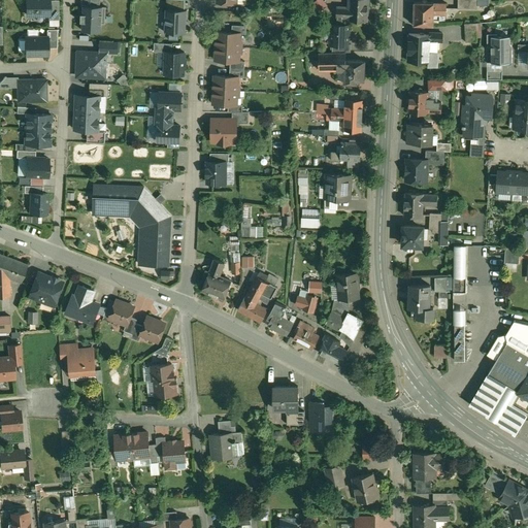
[(48,0),(26,0),(27,15),(48,14),(50,14),(50,10),(50,1),(48,0)]
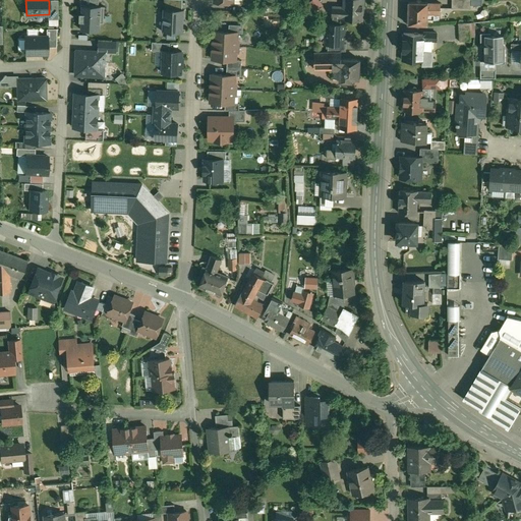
[(317,0),(313,0),(309,3),(315,11),(323,6),(317,0)]
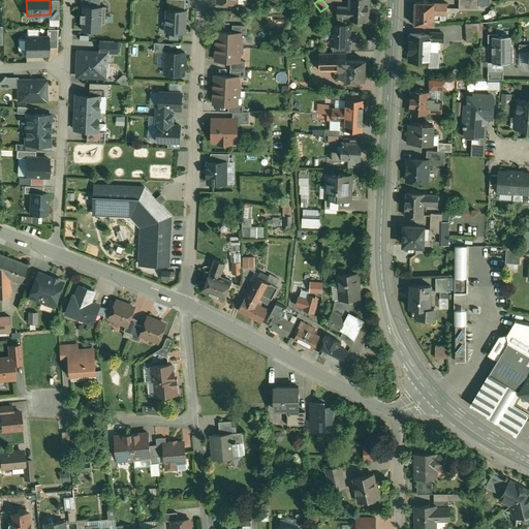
[(368,0),(349,0),(349,8),(338,7),(337,18),(338,18),(337,25),(343,25),(343,20),(342,20),(343,18),(349,19),(349,20),(368,21),(368,0)]
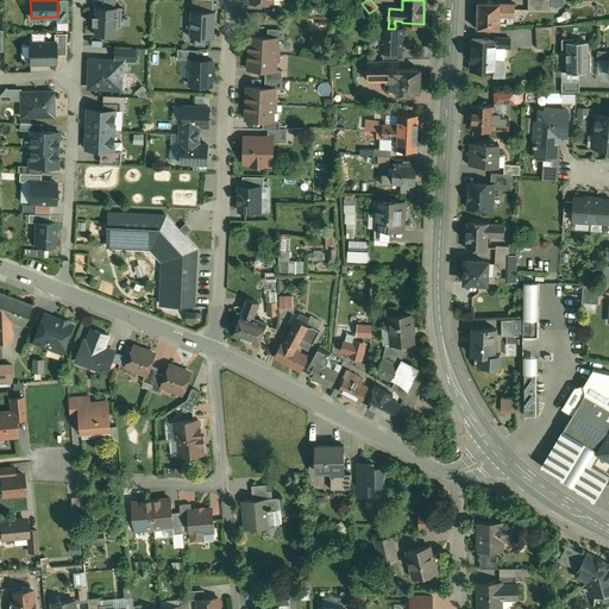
[(527,0),(528,10),(551,11),(550,0),(527,0)]
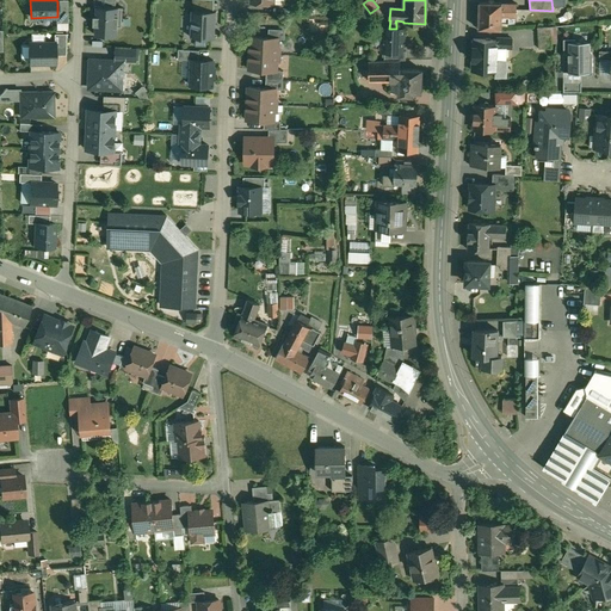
[(68,12),(68,1),(57,1),(57,12),(68,12)]
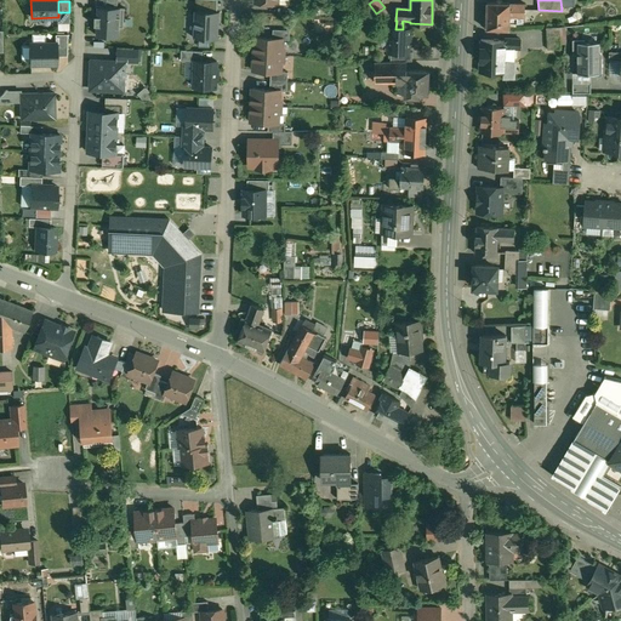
[(511,4),(486,3),(486,29),(510,30),(510,15),(511,4)]
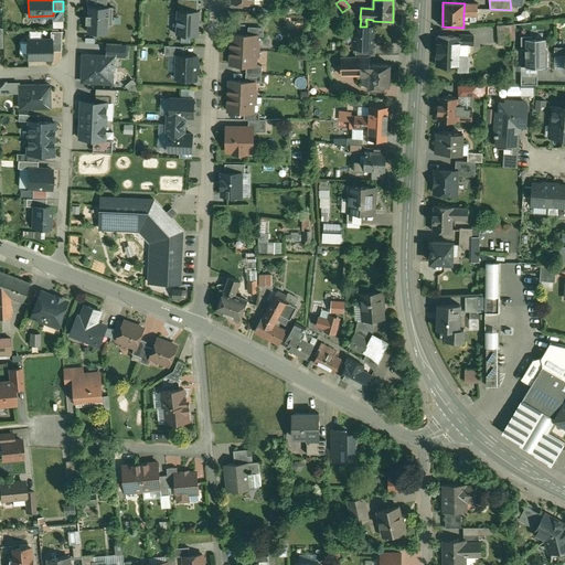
[(478,3),(465,3),(464,13),(478,13),(478,3)]
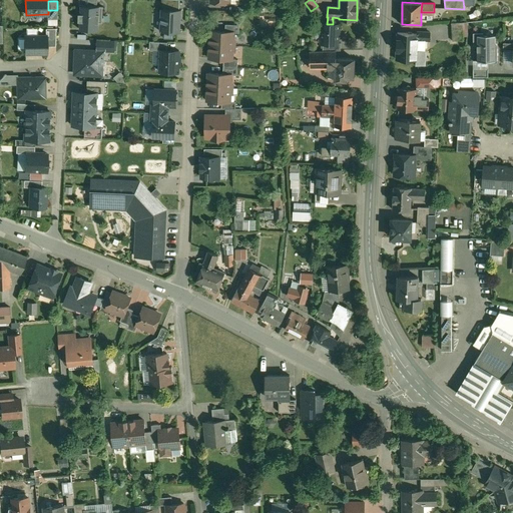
[(103,7),(80,5),(80,13),(78,13),(78,21),(80,21),(79,29),(98,30),(98,23),(102,23),(103,7)]
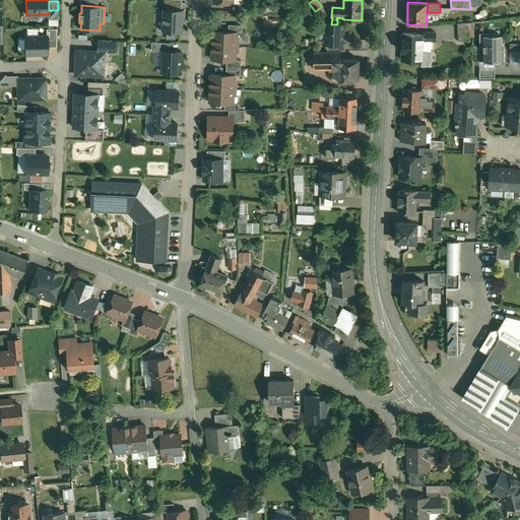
[(184,10),(163,9),(161,33),(183,33),(184,10)]
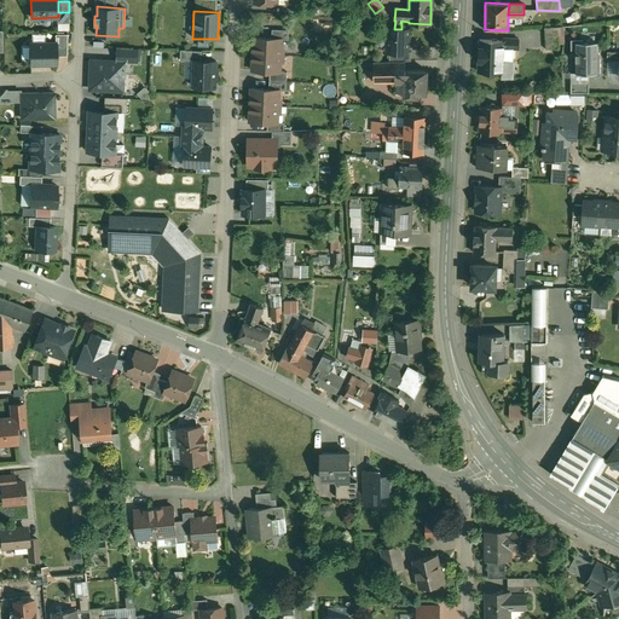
[(69,12),(58,12),(58,17),(57,17),(57,23),(69,23),(69,12)]
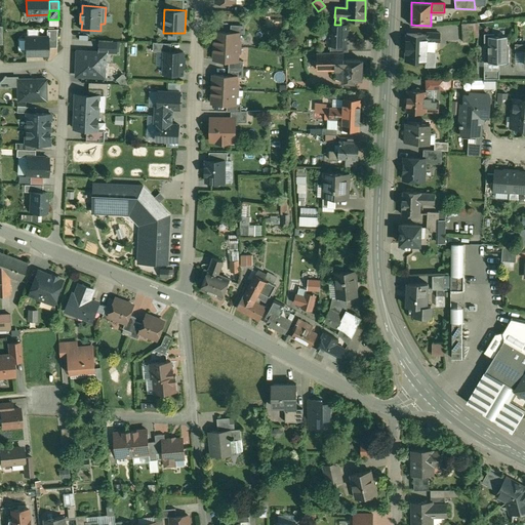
[(474,23),(461,24),(462,42),(474,41),(473,29),(474,29),(474,23)]
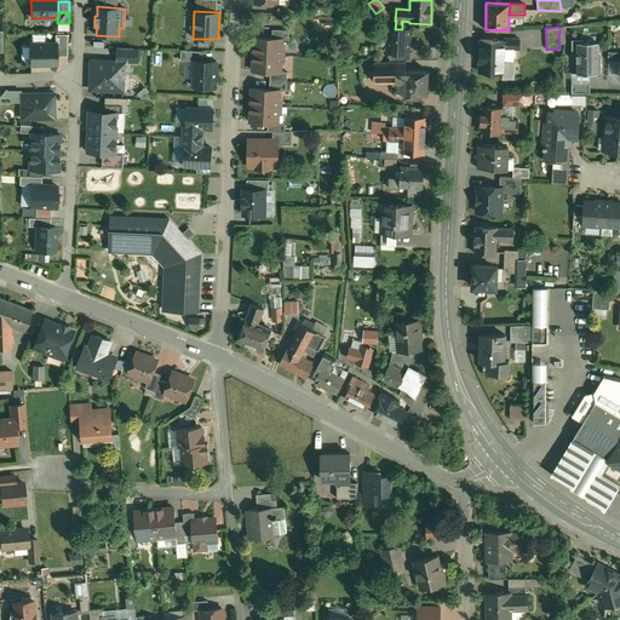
[(395,29),(389,29),(389,38),(388,39),(386,44),(389,46),(388,52),(390,52),(408,53),(408,52),(409,30),(402,29),(395,29)]
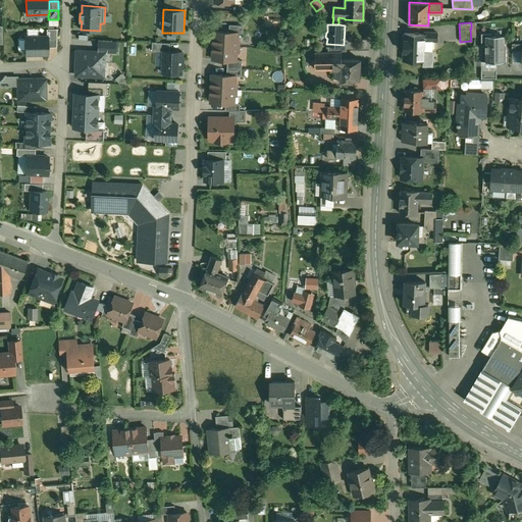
[(244,25),(229,25),(229,33),(238,33),(238,34),(243,34),(244,25)]
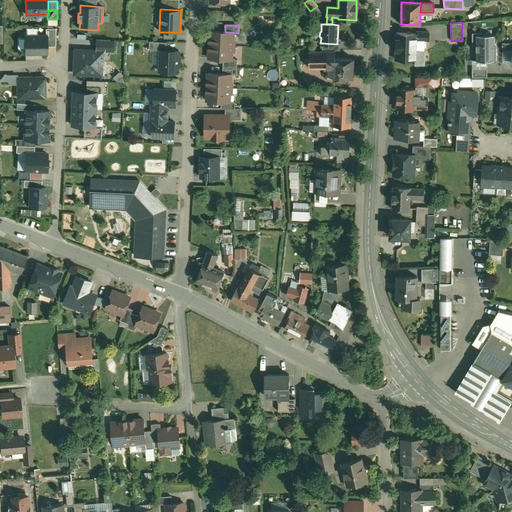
[(55,28),(45,29),(46,36),(46,47),(56,46),(55,28)]
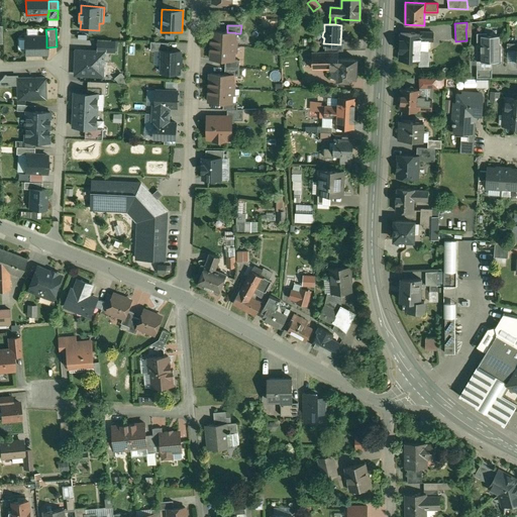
[(227,32),(212,31),(211,45),(234,46),(235,33),(235,32),(227,32)]
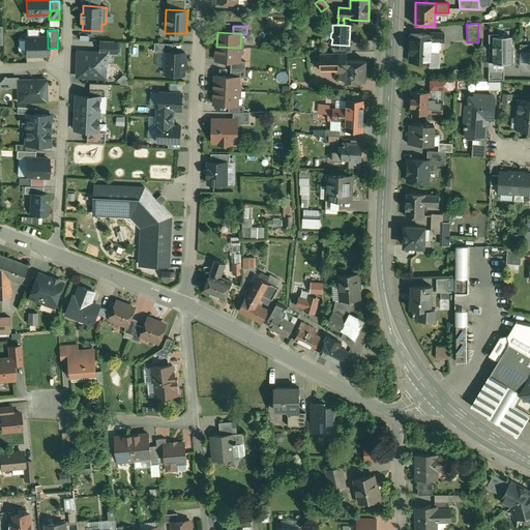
[(431,35),(410,34),(409,61),(430,62),(430,66),(438,67),(439,53),(431,53),(432,41),(444,42),(444,33),(431,33),(431,35)]
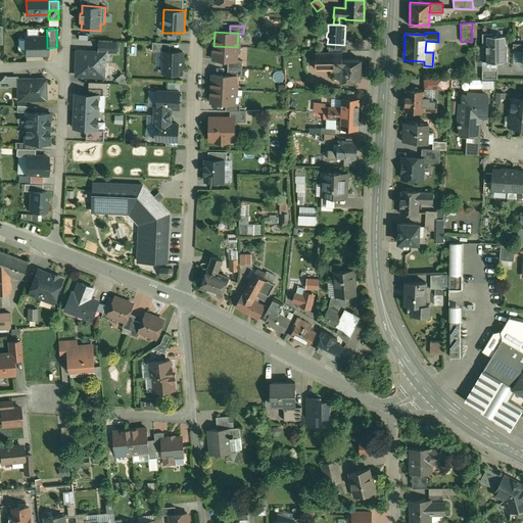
[(47,37),(26,37),(26,55),(48,54),(47,48),(47,37)]
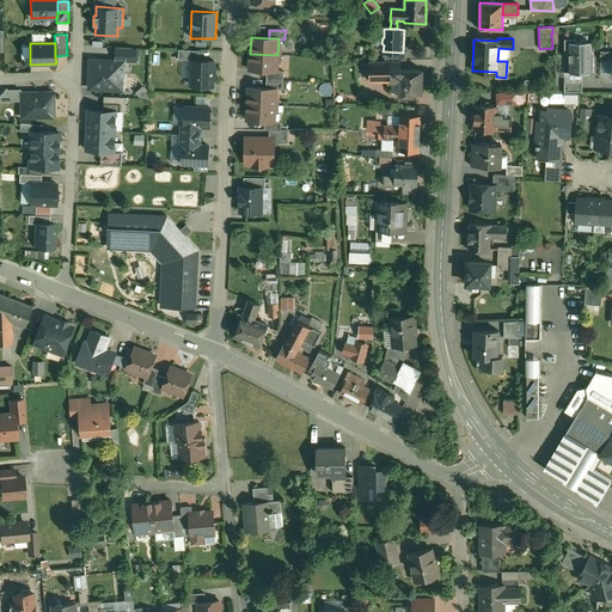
[(592,43),(570,43),(570,73),(582,73),(592,73),(592,43)]
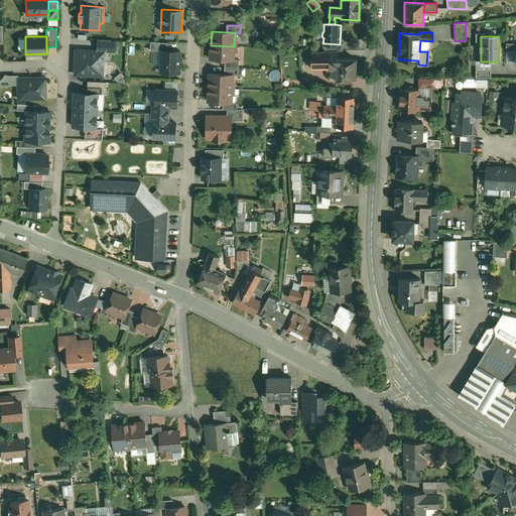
[(234,46),(211,45),(210,59),(225,60),(233,60),(234,46)]
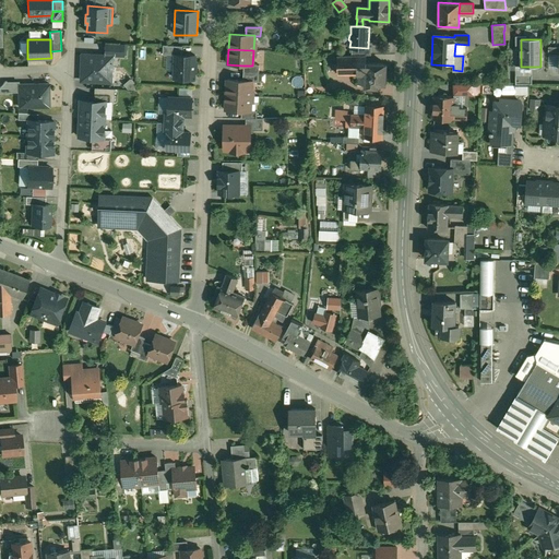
[(114,57),(82,55),(81,81),(107,82),(108,68),(113,69),(114,57)]
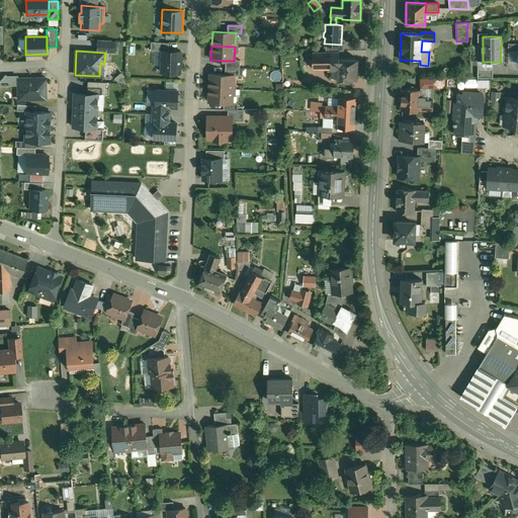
[(181,52),(162,51),(161,73),(180,74),(181,52)]
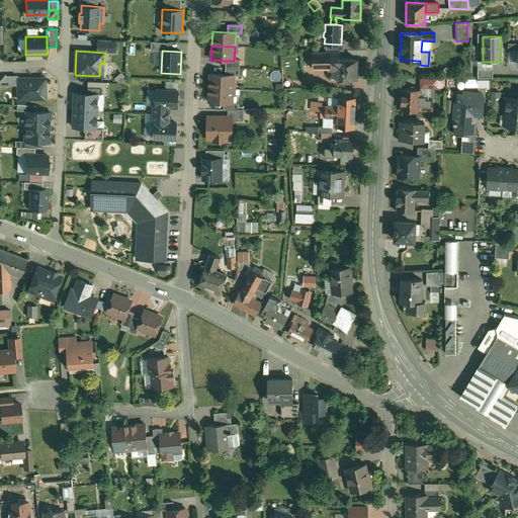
[(234,61),(226,61),(226,68),(240,69),(240,61),(234,61)]
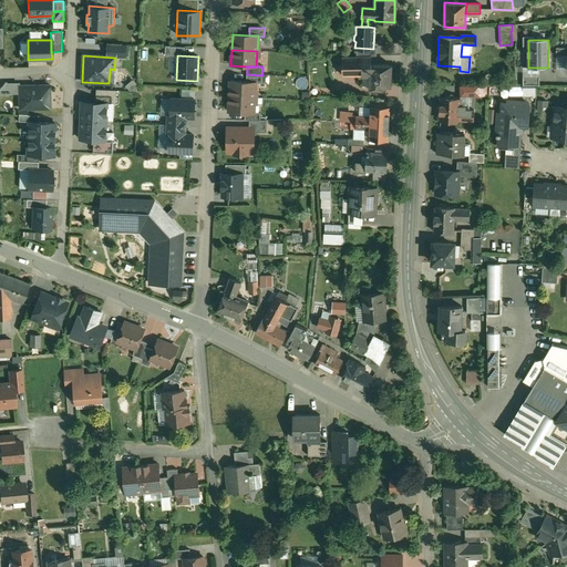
[(342,76),(362,76),(362,66),(342,66),(342,76)]
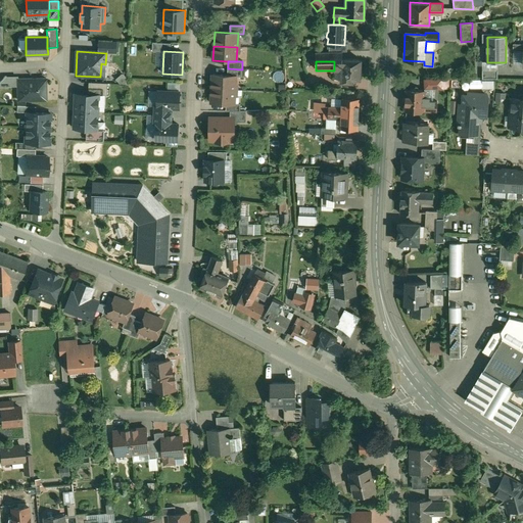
[(360,61),(334,61),(334,70),(341,70),(341,83),(353,83),(353,80),(360,80),(360,61)]
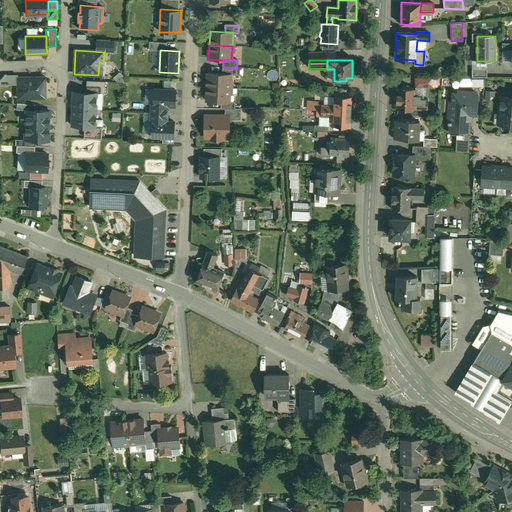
[(472,62),(472,77),(488,76),(487,61),(477,61),(472,62)]
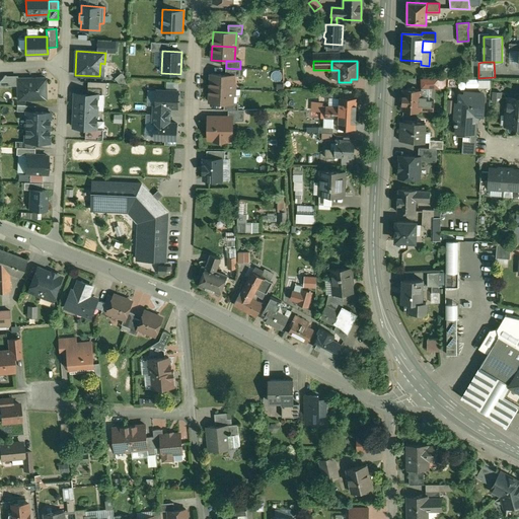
[(240,69),(226,68),(225,75),(234,75),(234,76),(239,76),(240,69)]
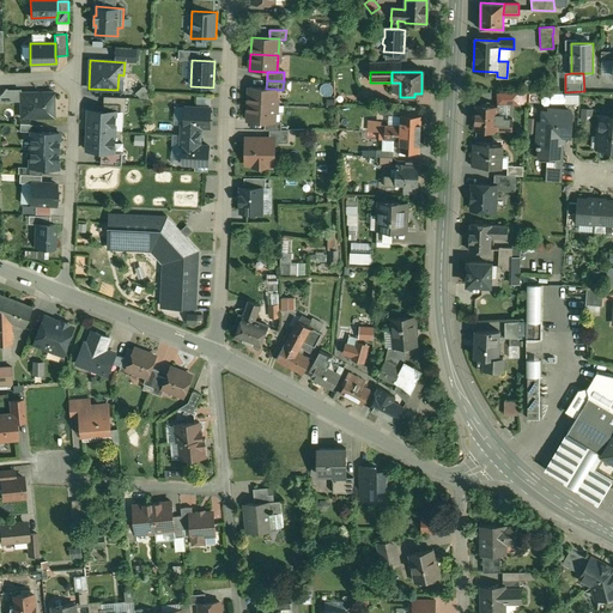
[(266,89),(249,87),(248,104),(275,105),(277,90),(277,89),(266,89)]
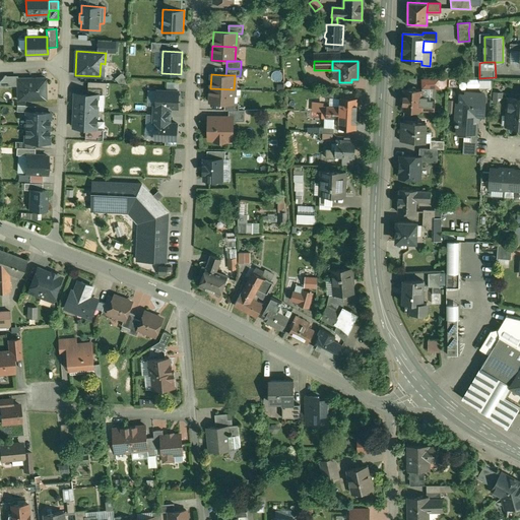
[(17,76),(6,76),(6,86),(17,86),(17,79),(17,76)]
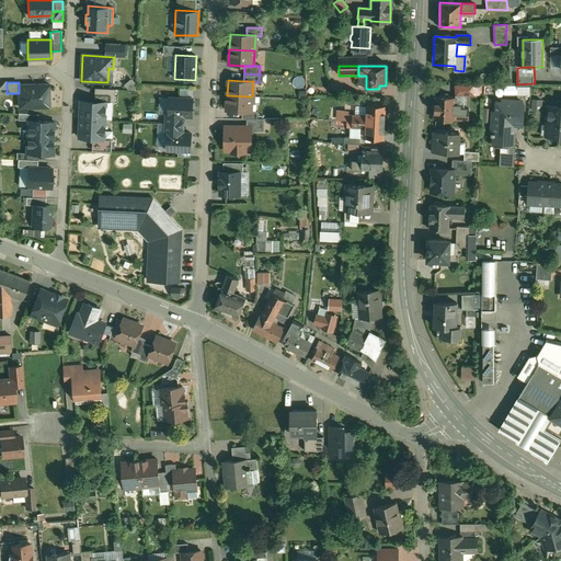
[(49,86),(19,86),(19,93),(20,103),(27,102),(27,107),(49,107),(49,86)]
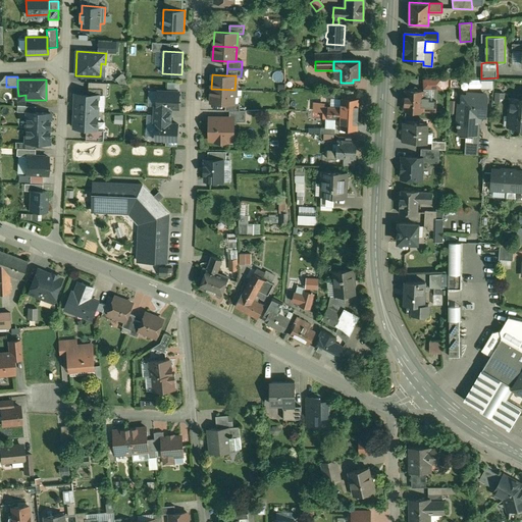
[(90,83),(90,92),(107,92),(108,83),(90,83)]
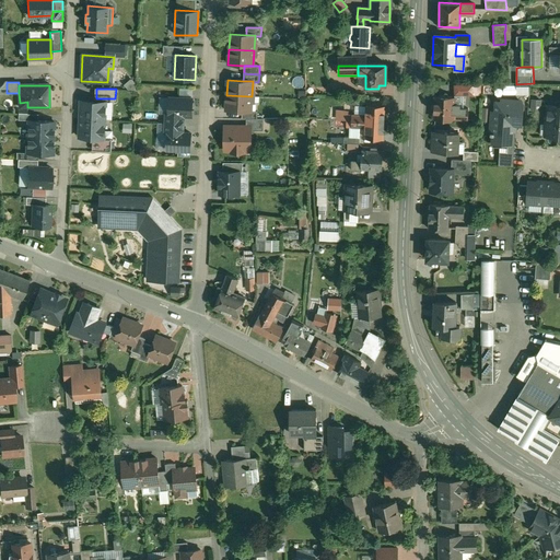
[(252,96),(226,95),(225,111),(242,112),(251,112),(252,96)]
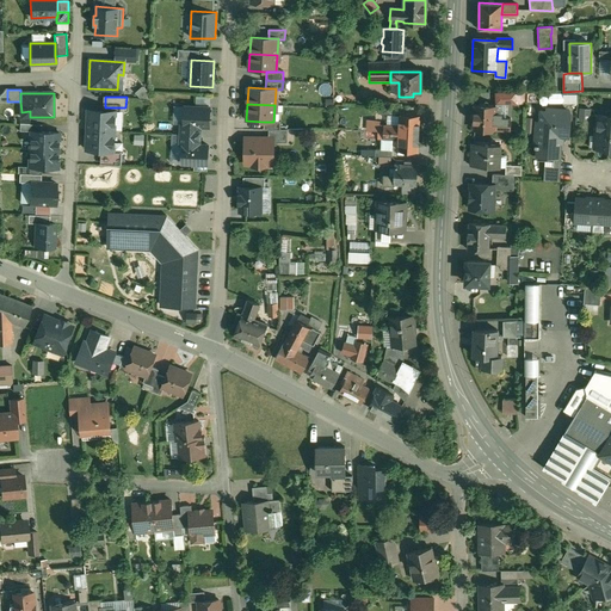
[(495,105),(474,104),(473,129),(494,130),(495,117),(495,105)]
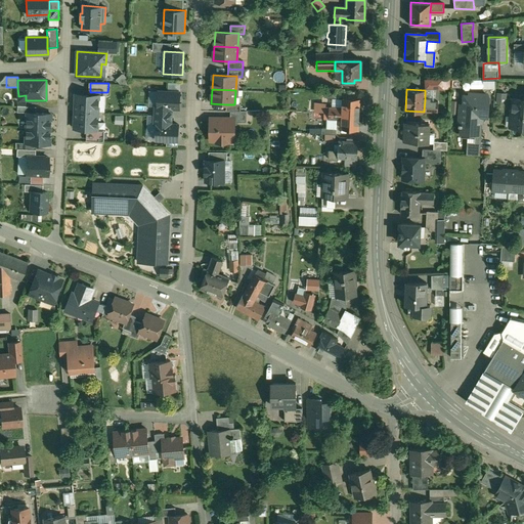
[(180,93),(158,92),(158,107),(155,107),(155,116),(171,117),(172,108),(179,108),(180,93)]
